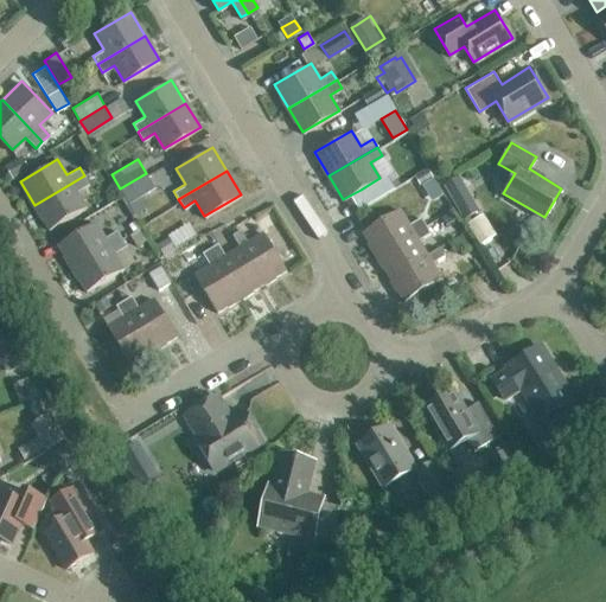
[(146,173),(120,189),(128,202),(154,186),(146,173)]
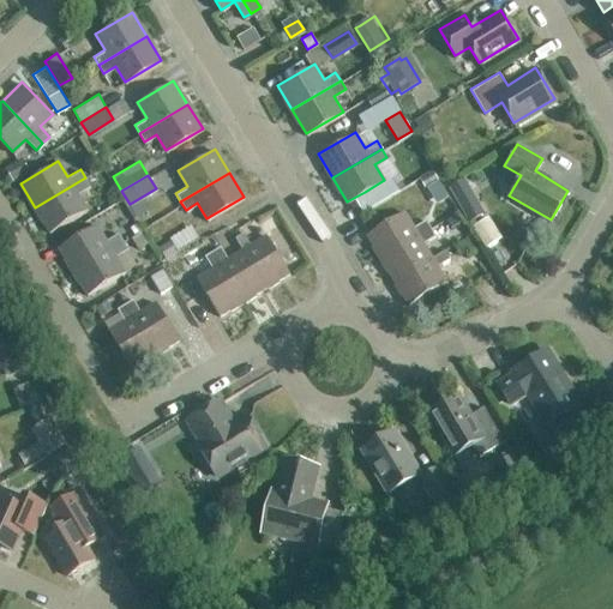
[(484,211),(463,175),(448,185),(468,221),(484,211)]
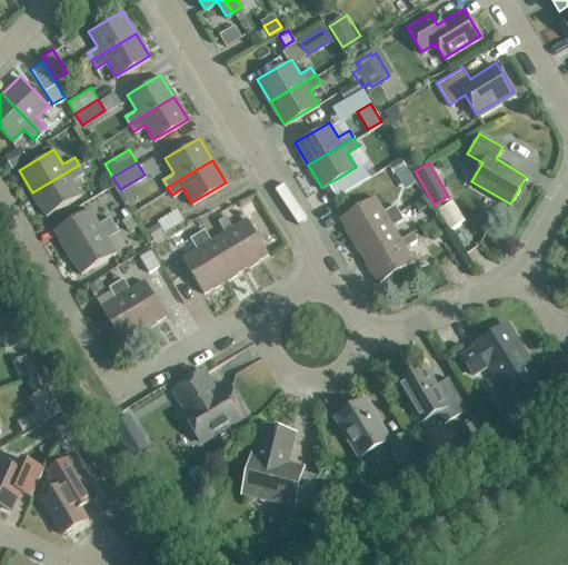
[(356,167),(338,178),(344,188),(368,172),(362,164),(356,167)]
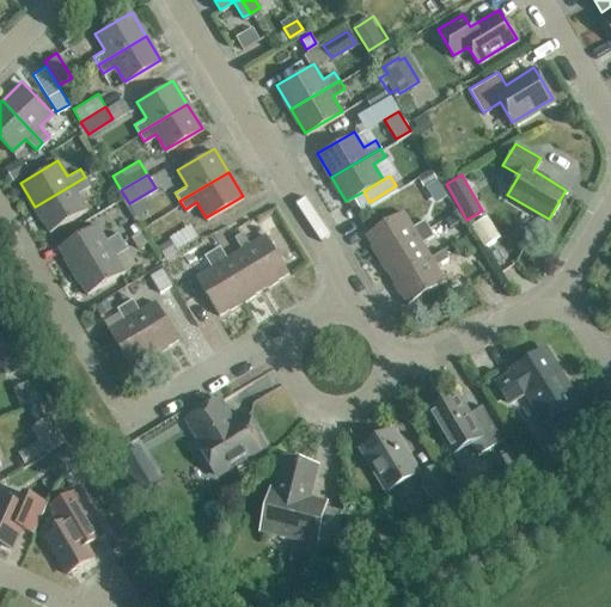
[(85,177),(35,207),(49,230),(86,207),(77,191),(90,184),(85,177)]
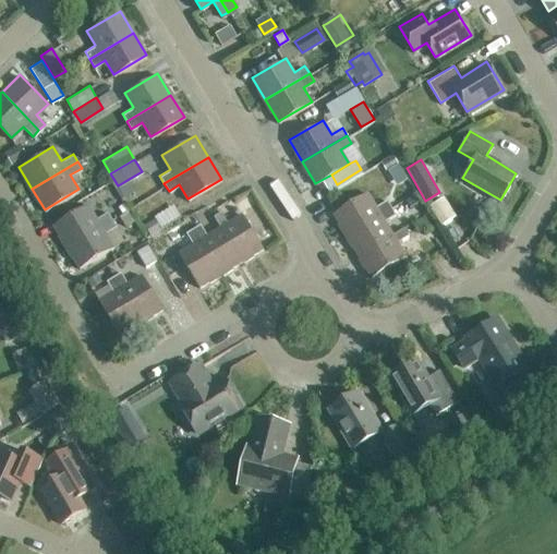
[(346,233),(391,206),(386,199),(375,205),(366,191),(333,212),(346,233)]
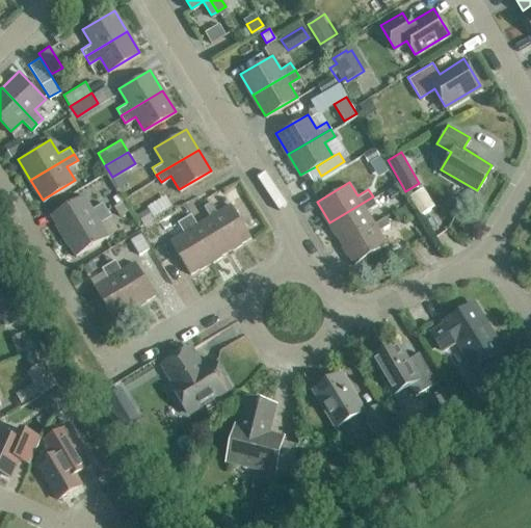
[(395,184),(386,189),(389,195),(398,189),(395,184)]
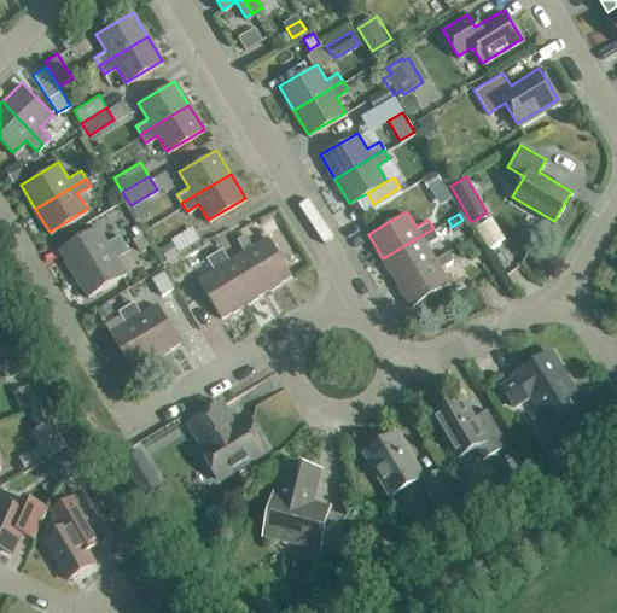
[(73,272),(123,241),(118,233),(106,240),(97,225),(58,247),(73,272)]
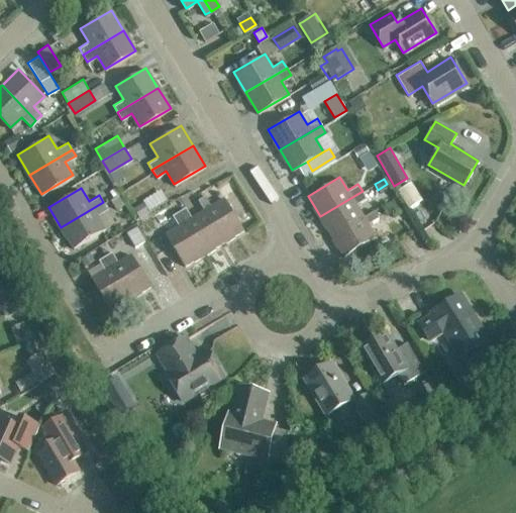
[(320,216),(331,235),(364,216),(363,216),(355,203),(366,197),(363,191),(320,216)]
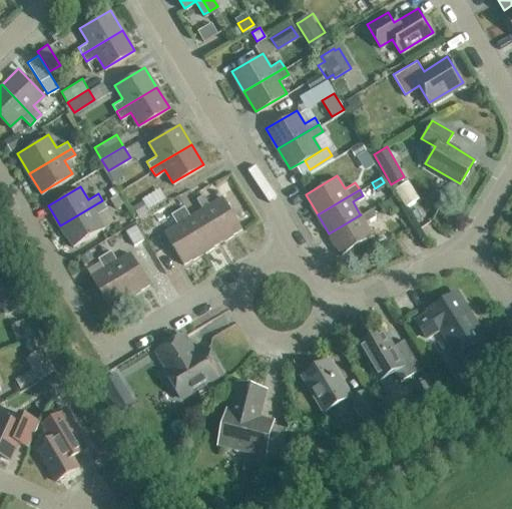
[(202,207),(221,238),(241,226),(222,195),(208,203),(202,193),(195,197),(201,207),(202,207)]
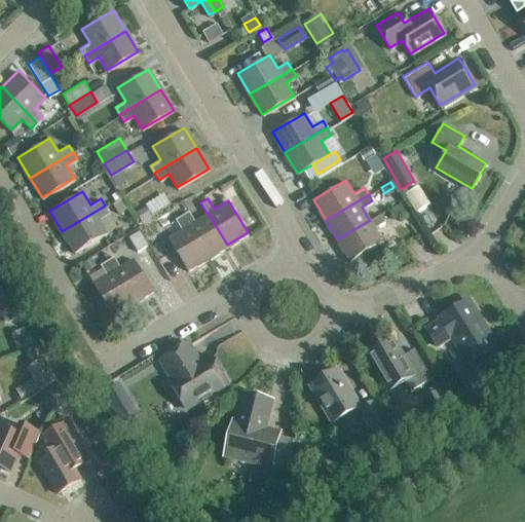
[(116,214),(124,209),(119,199),(111,204),(116,214)]
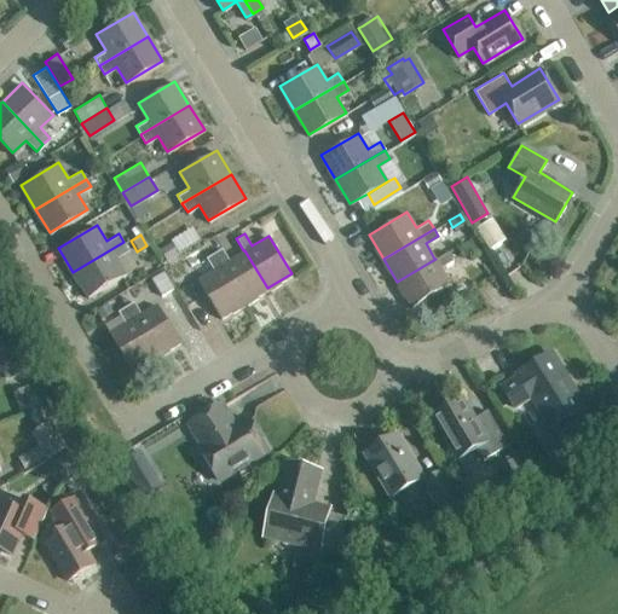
[(123,242),(73,272),(87,295),(125,272),(116,256),(128,249),(123,242)]
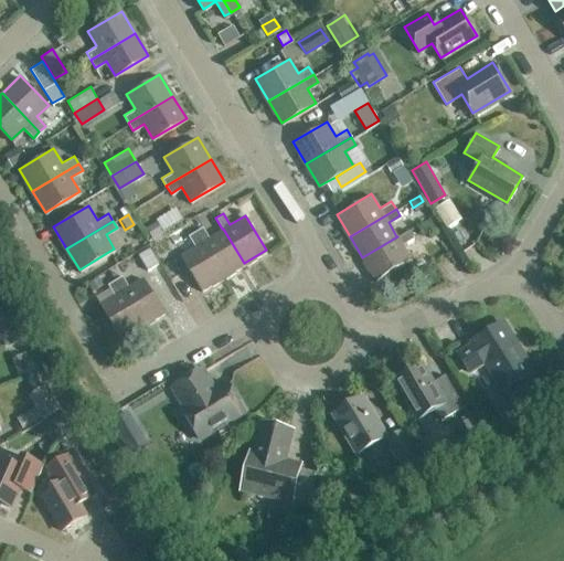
[(222,276),(244,263),(223,229),(222,229),(209,236),(202,225),(194,230),(222,276)]
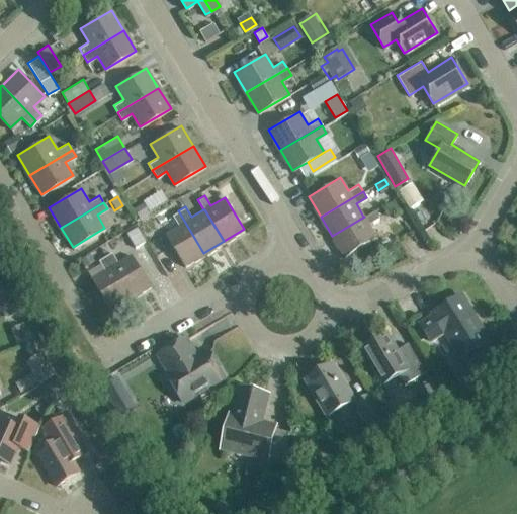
[(364,217),(332,236),(344,256),(375,237),(368,224),(378,218),(374,209),(363,217),(364,217)]
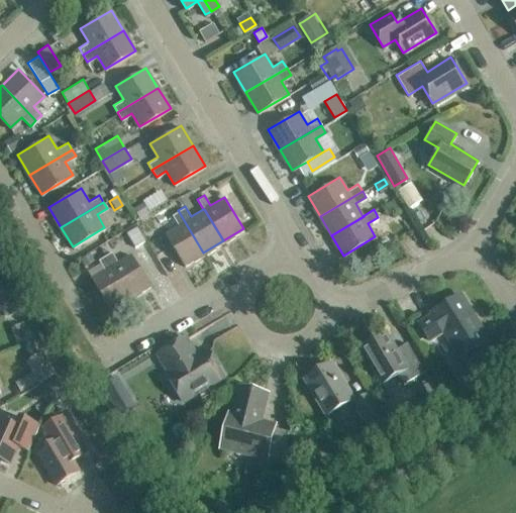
[(184,265),(203,252),(178,210),(172,214),(178,224),(165,232),(184,265)]
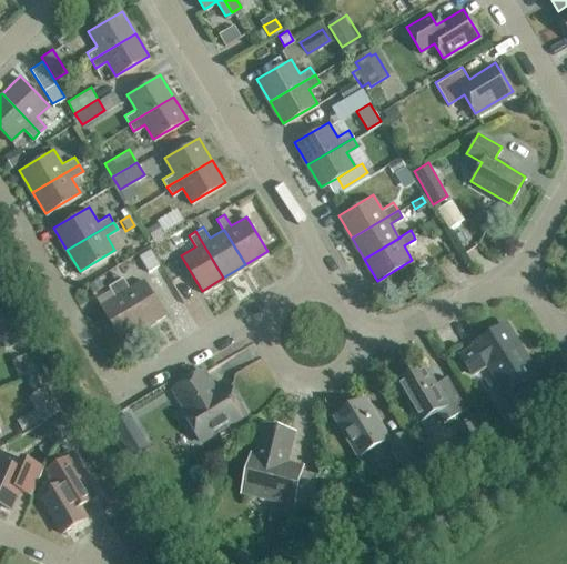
[(162,237),(149,244),(162,267),(175,259),(162,237)]
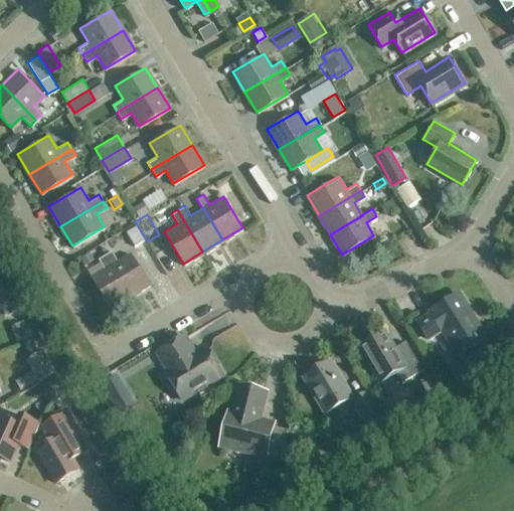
[(104,253),(130,296),(149,284),(130,252),(117,260),(111,249),(104,253)]
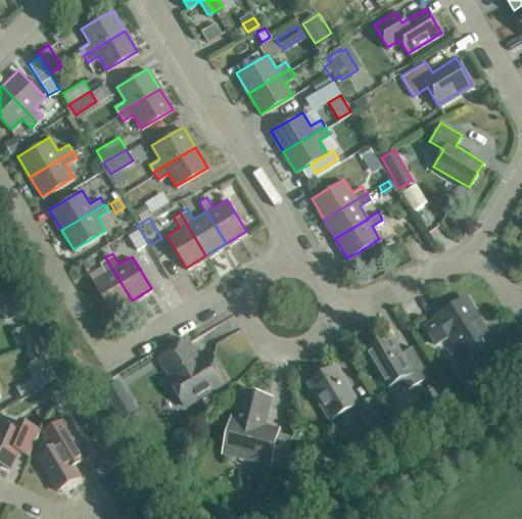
[(92,280),(111,313),(132,300),(105,257),(99,262),(105,272),(92,280)]
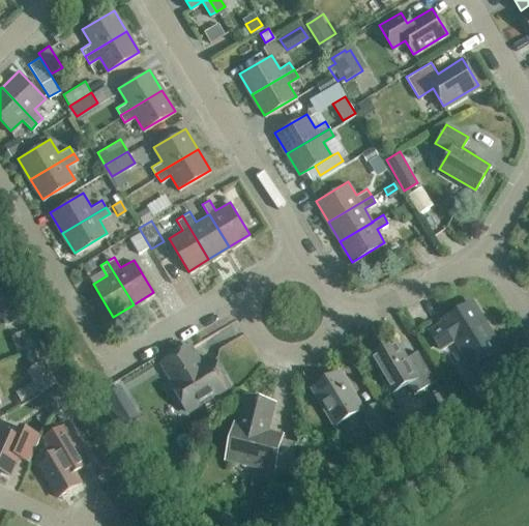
[(505,367),(496,352),(501,349),(471,300),(442,319),(443,321),(430,330),(439,346),(453,338),(471,366),(464,371),(473,386),(505,367)]
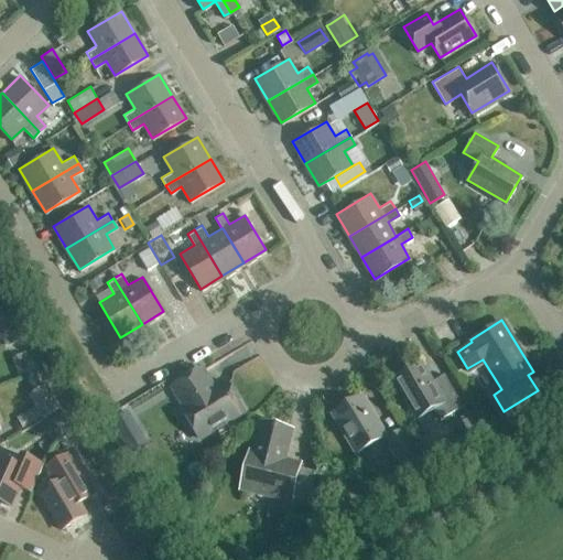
[(11,331),(2,334),(6,343),(18,338),(19,338),(13,330),(12,331),(11,331)]
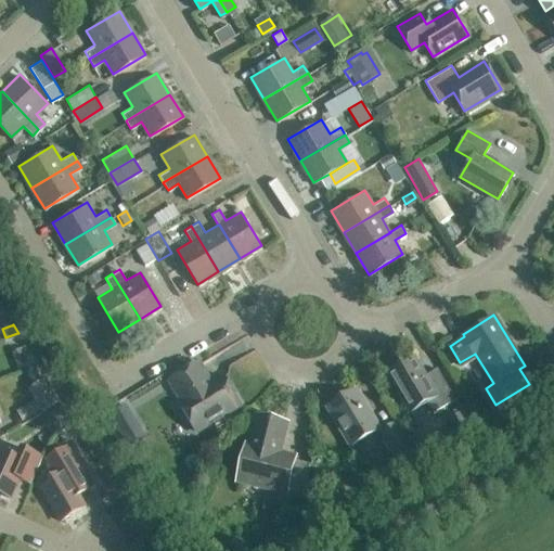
[(432,410),(454,397),(436,367),(424,373),(413,357),(408,360),(407,358),(396,363),(394,369),(387,372),(408,408),(425,398),(432,410)]
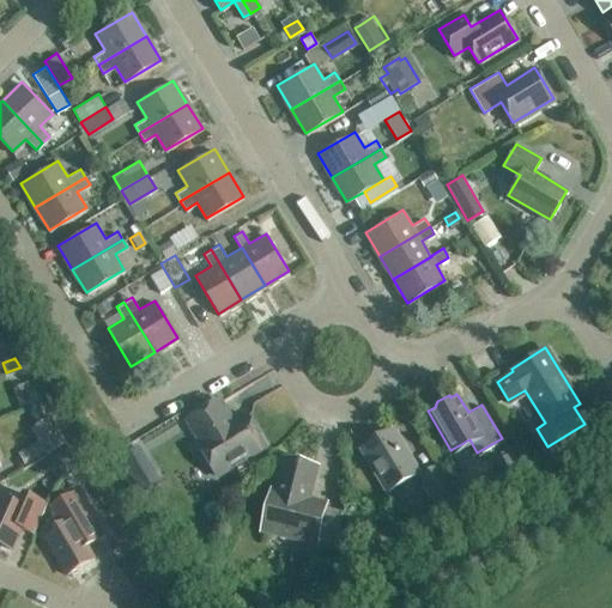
[(214,473),(265,443),(246,413),(225,425),(211,402),(187,418),(200,439),(197,443),(214,473)]
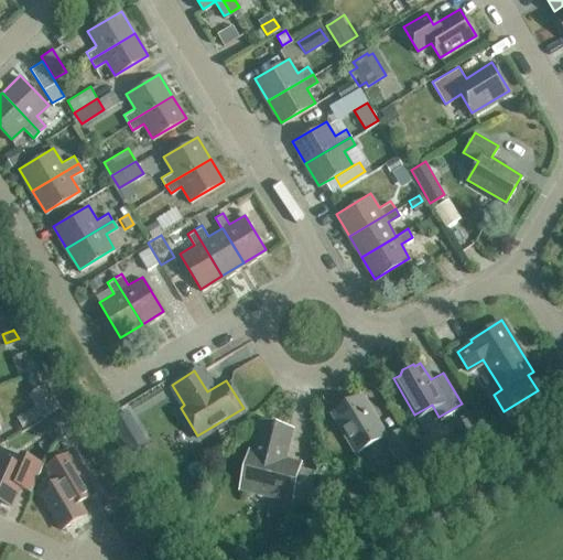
[(58,405),(46,381),(28,392),(40,416),(58,405)]
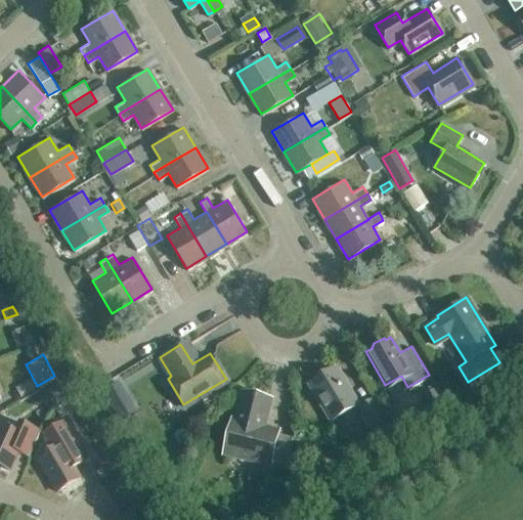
[(331,419),(357,402),(336,366),(308,382),(331,419)]
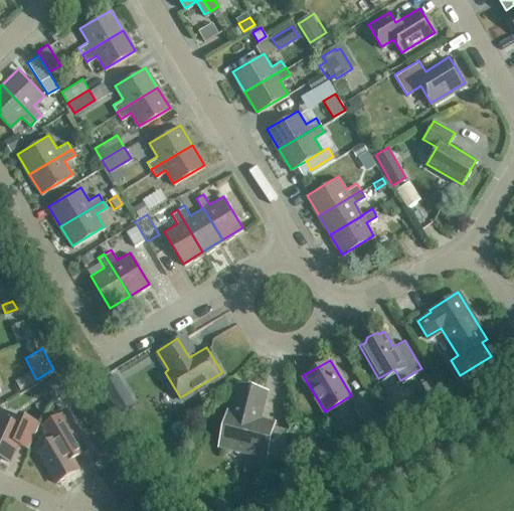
[(427,399),(443,391),(432,372),(416,380),(427,399)]
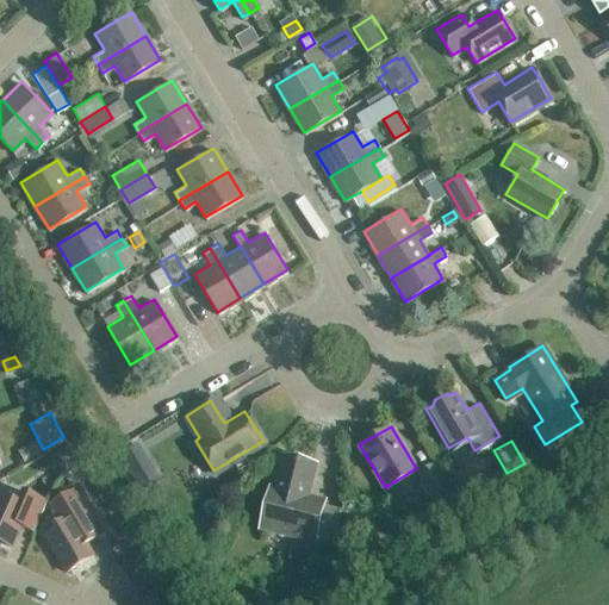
[(76,460),(67,444),(55,451),(64,467),(76,460)]
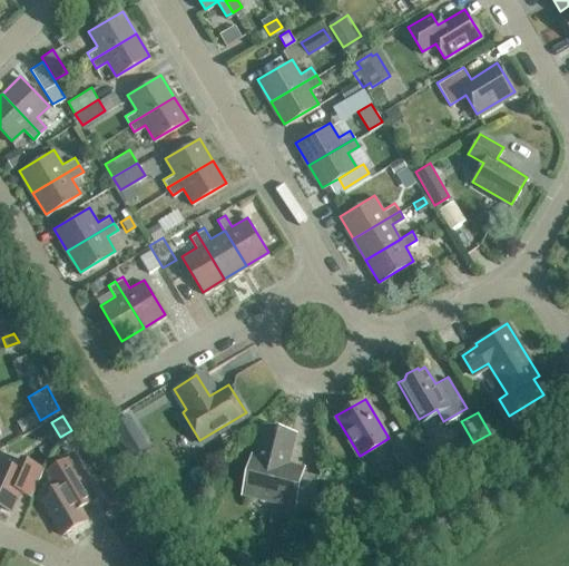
[(294,503),(302,468),(283,464),(292,431),(264,425),(248,490),(294,503)]
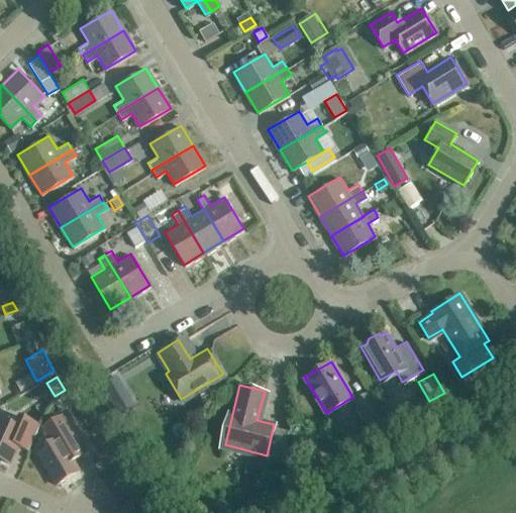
[(366,421),(380,413),(368,393),(353,401),(366,421)]
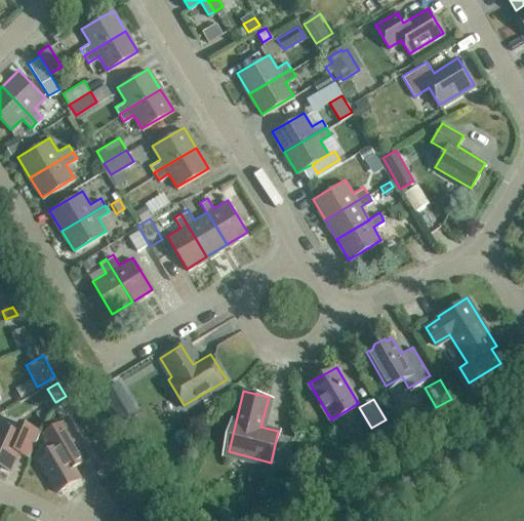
[(62,402),(53,407),(58,415),(67,410),(62,402)]
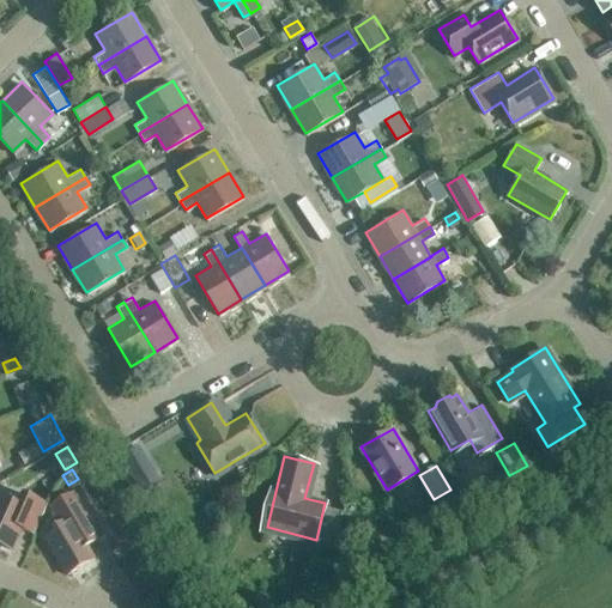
[(32,533),(46,502),(22,491),(16,504),(0,496),(0,542),(10,547),(19,527),(32,533)]
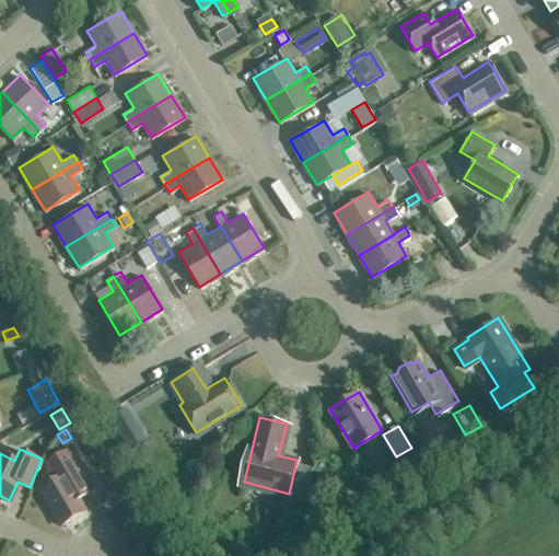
[(59,523),(84,508),(69,482),(80,475),(66,450),(46,462),(56,478),(38,488),(59,523)]
